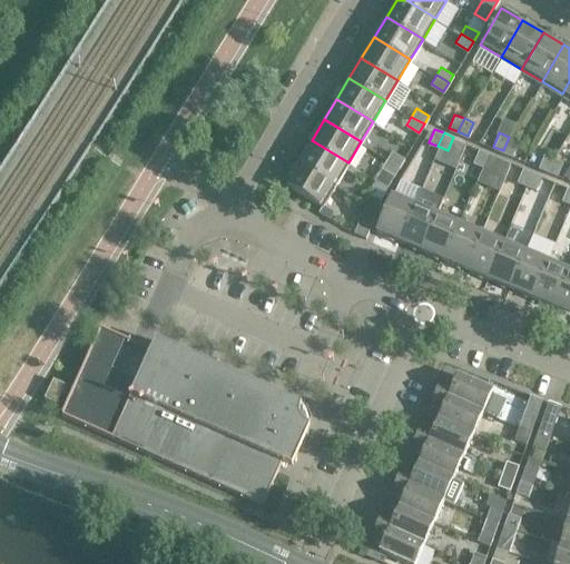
[(518,140),(509,137),(503,150),(512,155),(518,140)]
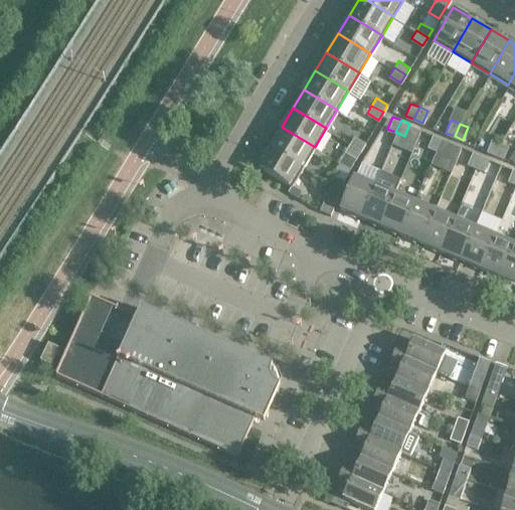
[(315,147),(282,127),(271,145),(304,165),(315,147)]
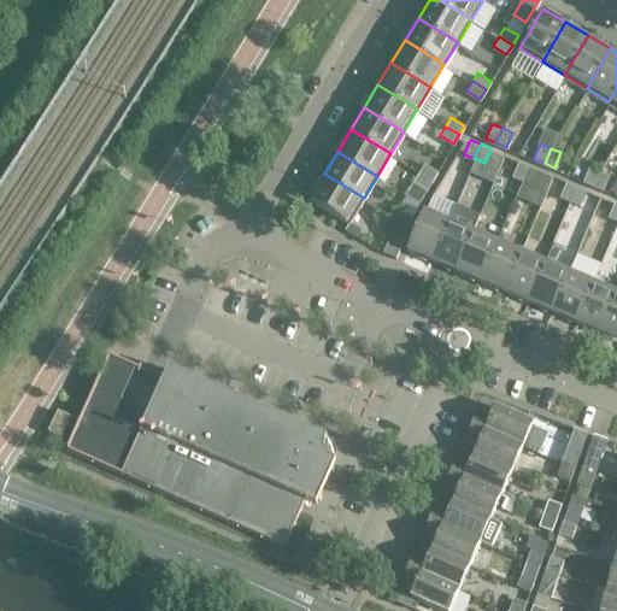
[(528,164),(518,160),(512,175),(522,178),(528,164)]
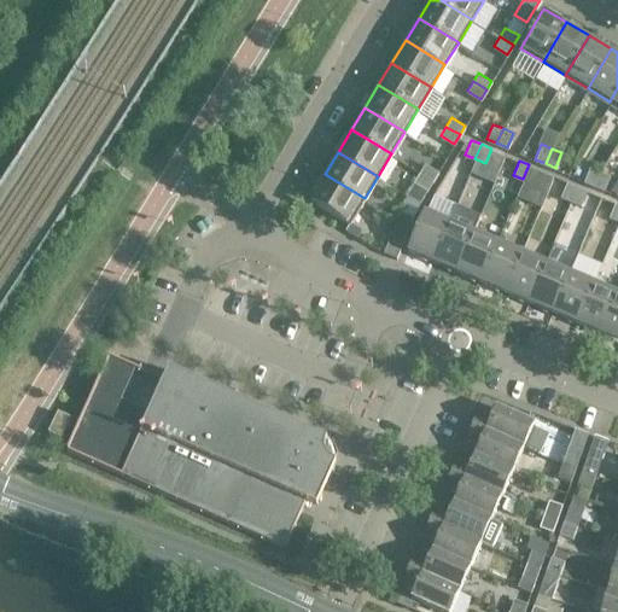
[(425,162),(419,172),(433,179),(438,170),(425,162)]
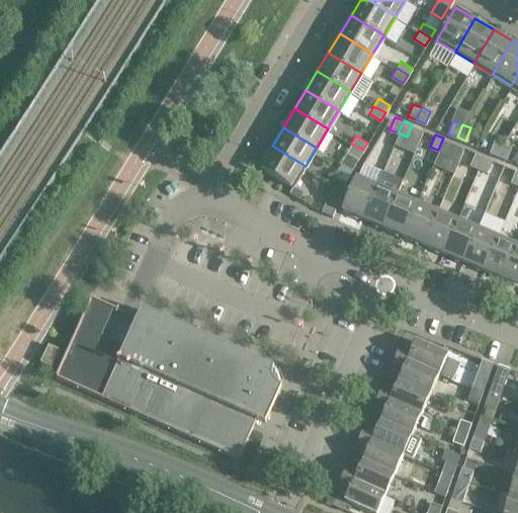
[(452,142),(443,138),(438,150),(447,154),(452,142)]
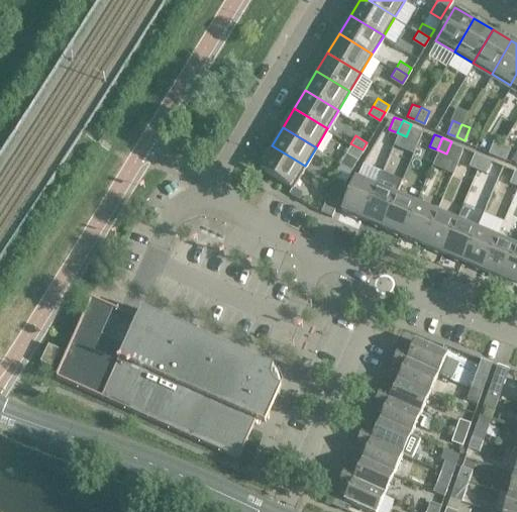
[(494,137),(488,150),(497,154),(502,141),(494,137)]
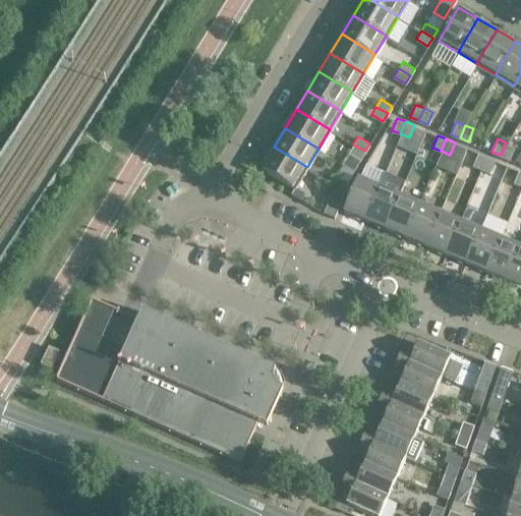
[(514,146),(506,142),(501,155),(509,159),(514,146)]
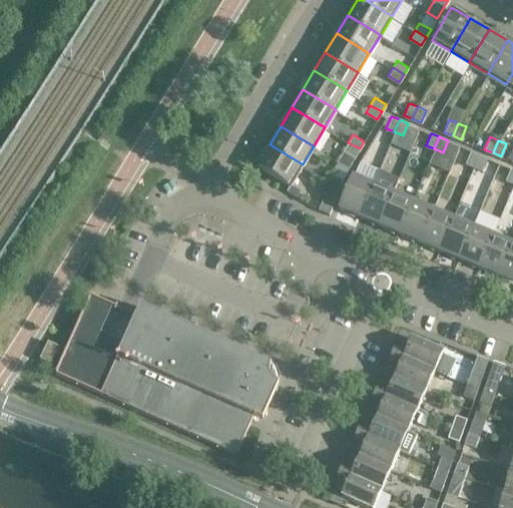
[(360,148),(348,142),(344,149),(355,156),(360,148)]
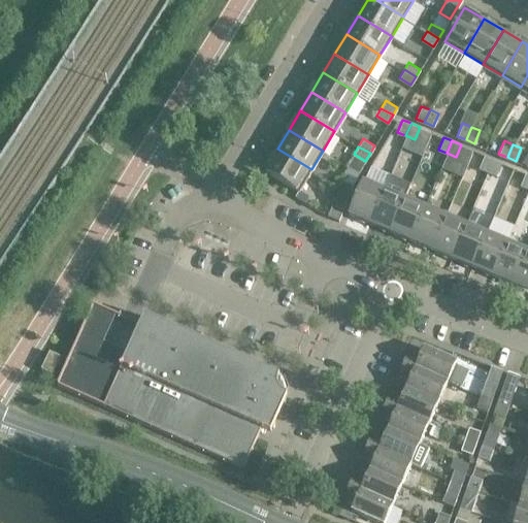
[(311,169),(277,149),(265,169),(299,189),(311,169)]
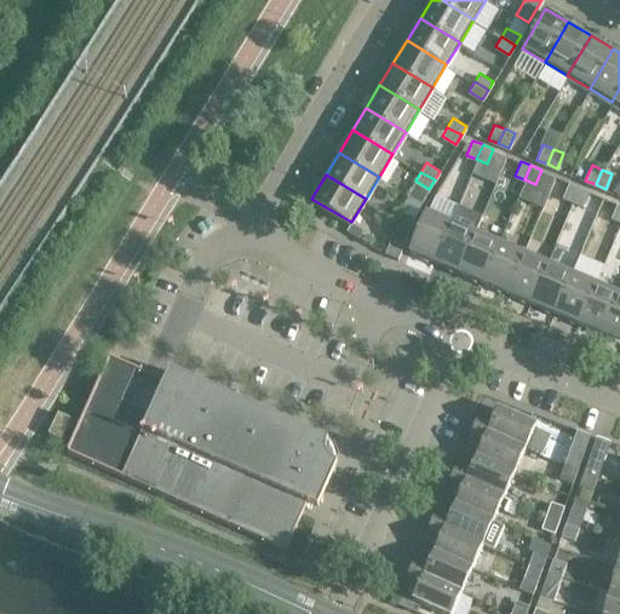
[(579,185),(569,182),(563,196),(573,200),(579,185)]
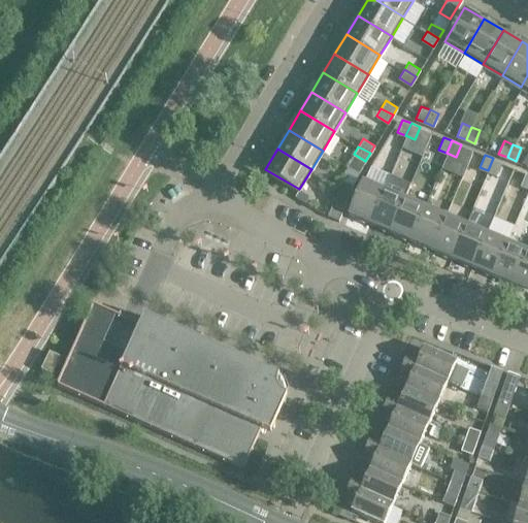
[(501,162),(493,158),(488,170),(496,174),(501,162)]
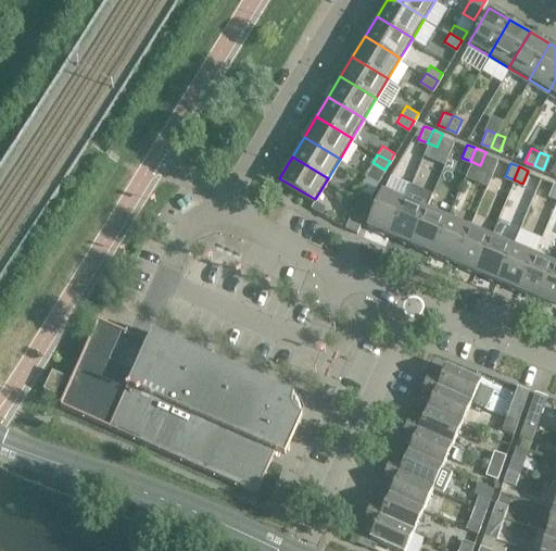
[(405,193),(382,184),(366,223),(389,232),(405,193)]
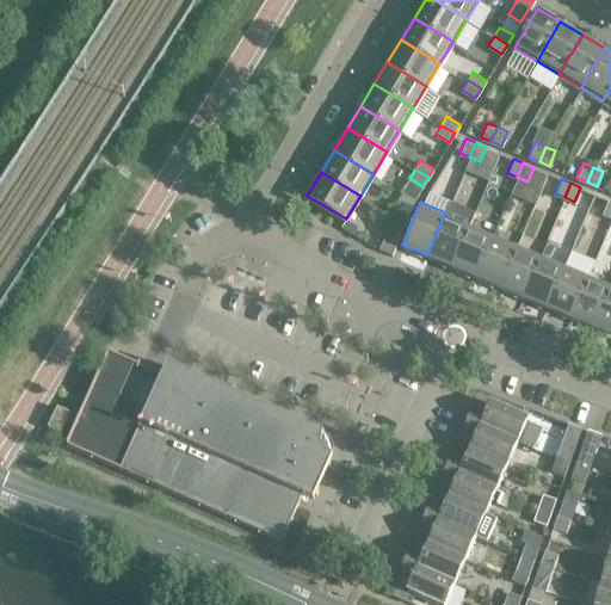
[(396,208),(390,220),(403,226),(409,214),(396,208)]
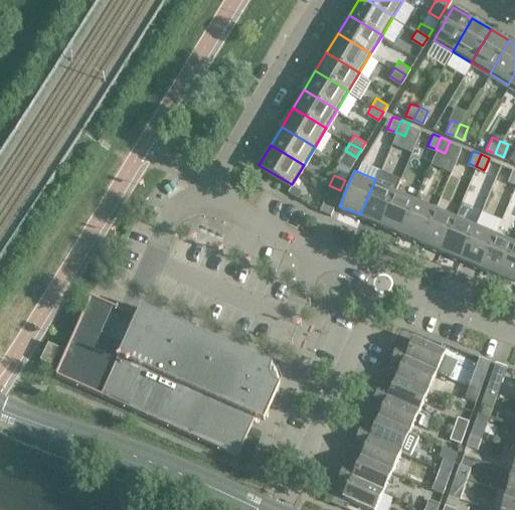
[(395,187),(375,179),(360,214),(380,223),(395,187)]
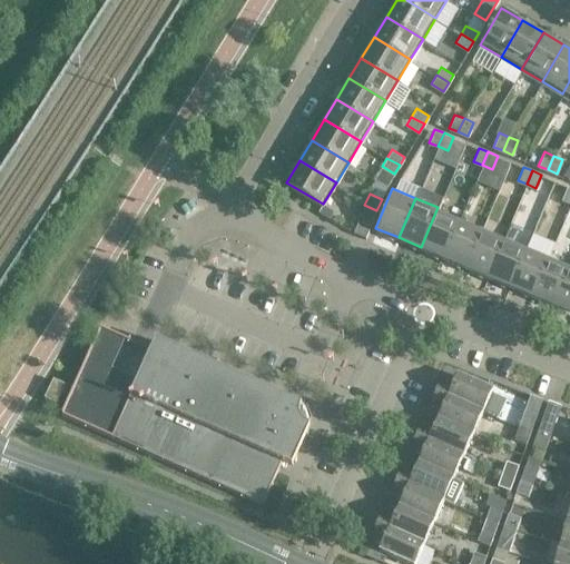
[(376,210),(364,205),(353,230),(365,236),(376,210)]
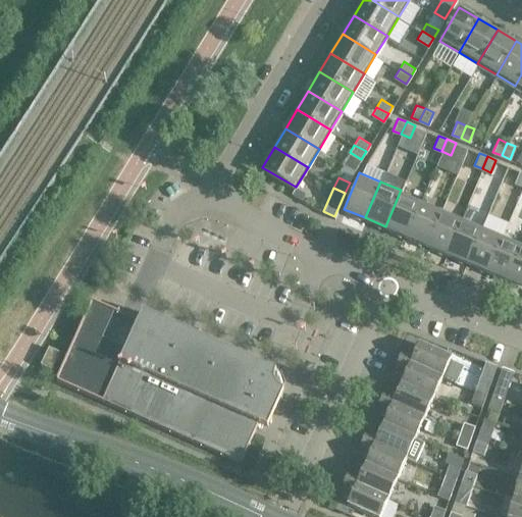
[(421,199),(401,190),(385,226),(406,235),(421,199)]
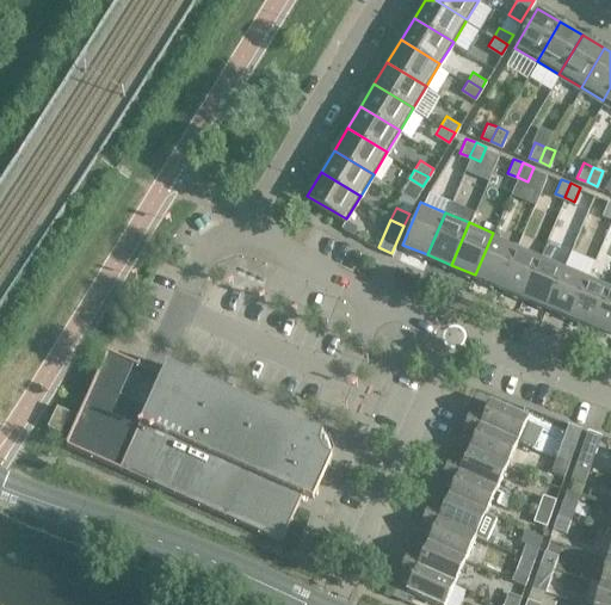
[(517,242),(493,233),(475,275),(499,285),(517,242)]
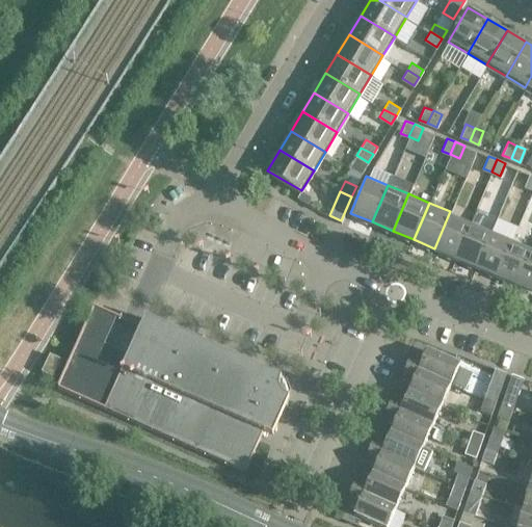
[(471,220),(450,211),(434,248),(455,257),(471,220)]
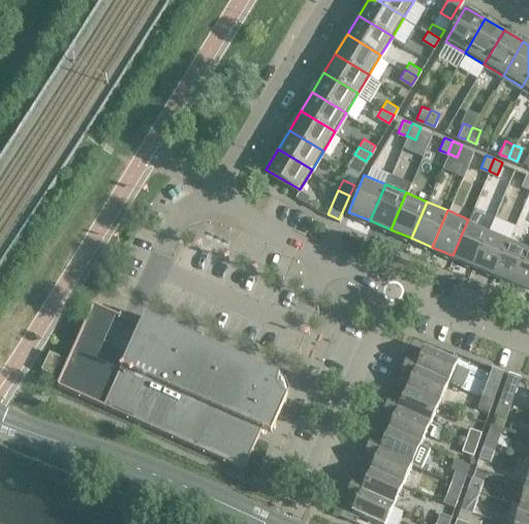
[(488,227),(468,219),(453,255),(472,264),(488,227)]
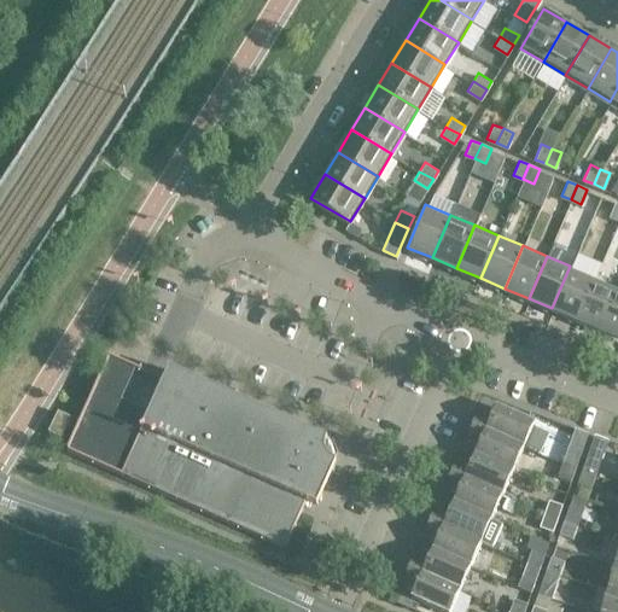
[(594,277),(570,266),(552,308),(576,319),(594,277)]
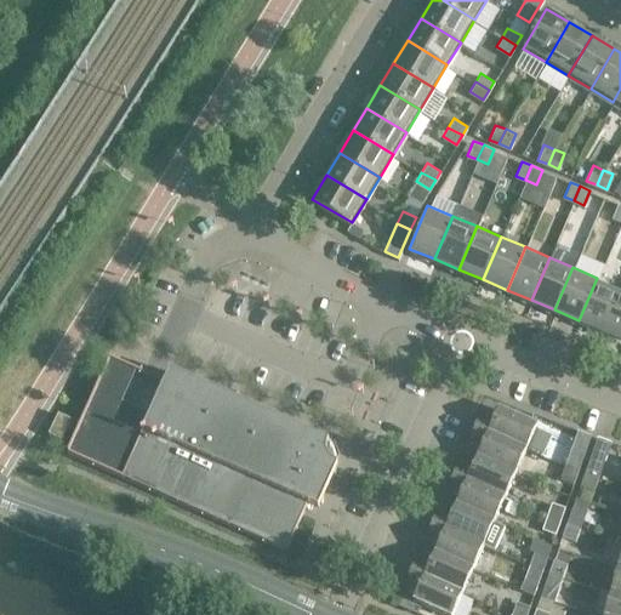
[(620,288),(620,286),(597,278),(579,320),(603,330),(620,288)]
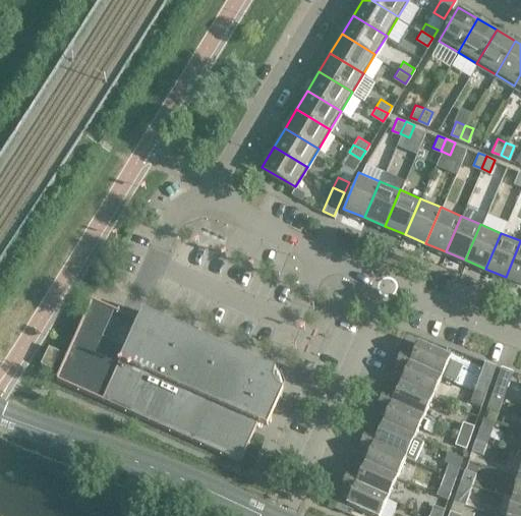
[(520,241),(506,277),(520,283),(520,241)]
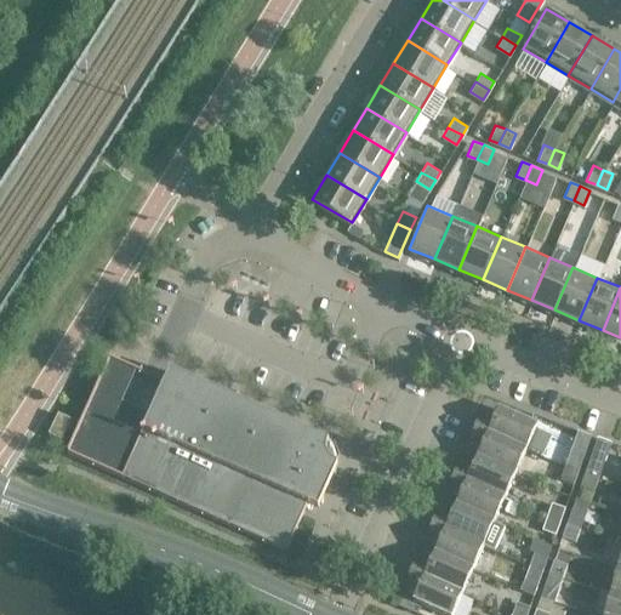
[(129,374),(132,364),(109,354),(106,363),(129,374)]
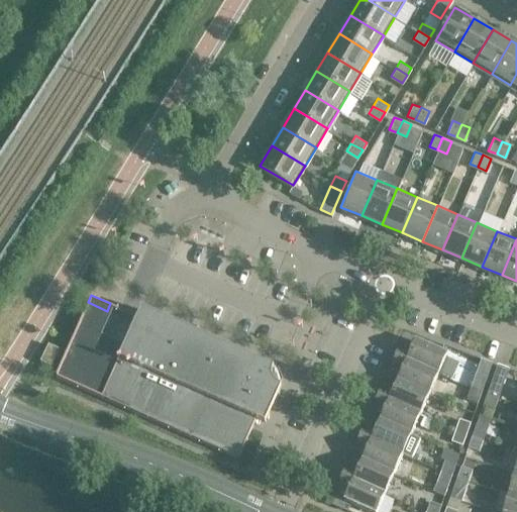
[(141,306),(137,315),(101,395),(237,455),(255,417),(265,421),(281,385),(279,384),(273,367),(273,365),(141,306)]
